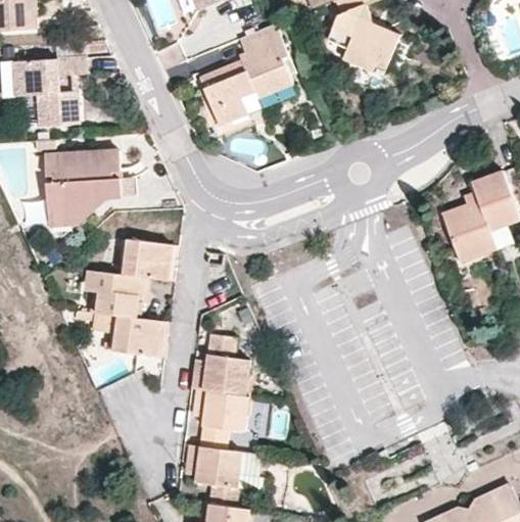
[(0,29),(37,28),(35,0),(0,0),(0,29)]
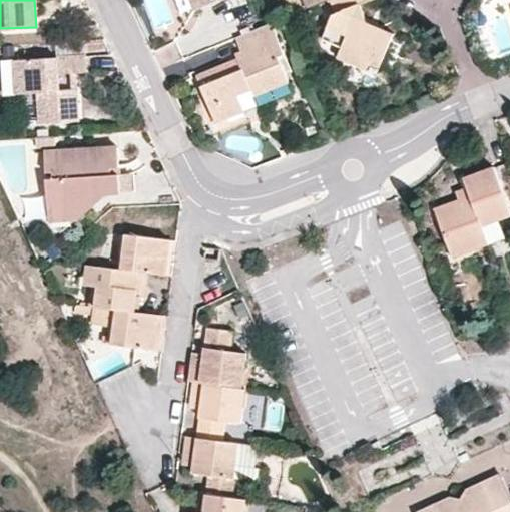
[(190,0),(194,11),(222,0),(190,0)]
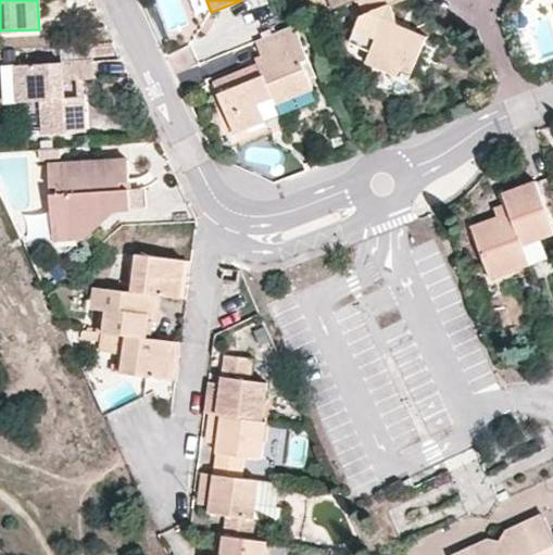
[(355,0),(360,10),(355,13),(347,41),(366,50),(362,61),(404,77),(424,35),(396,22),(387,3),(394,0),(355,0)]
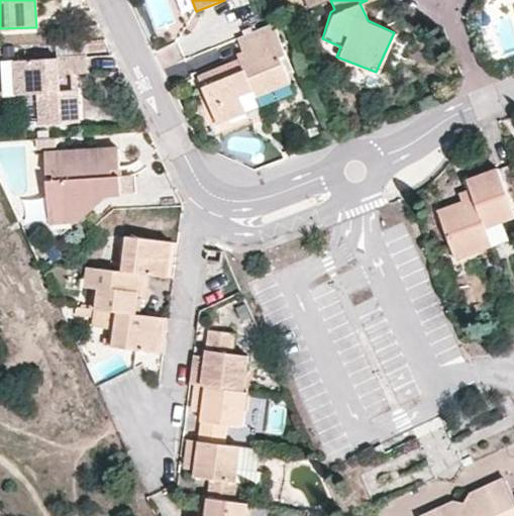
[(284,55),(272,22),(235,37),(241,52),(234,54),(236,59),(241,71),(243,71),(251,90),(252,92),(254,96),(289,83),(279,57),(284,55)]
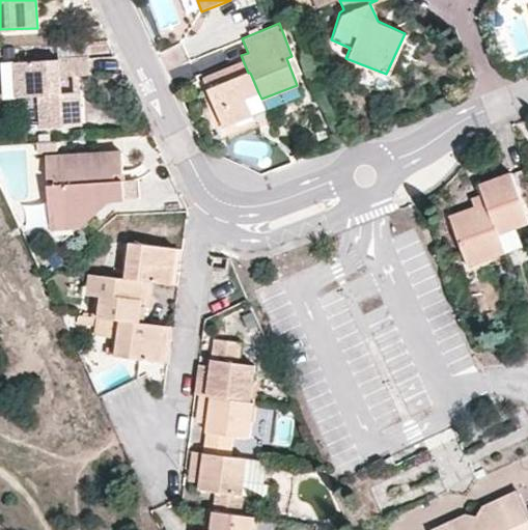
[(72,77),(78,76),(88,75),(88,56),(59,58),(59,60),(11,63),(14,95),(35,95),(38,128),(80,124),(79,92),(73,92),(61,93),(60,77),(72,77)]
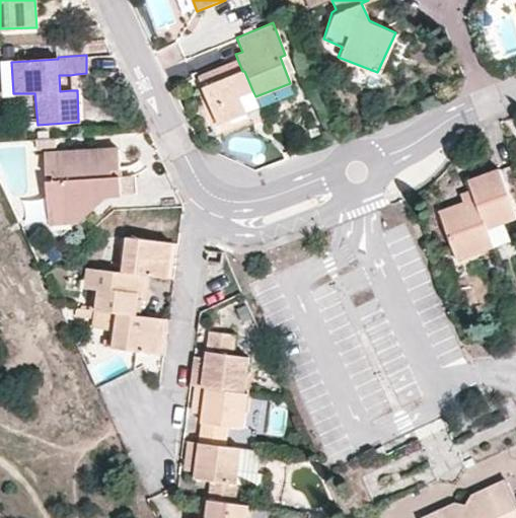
[(237,59),(227,63),(233,76),(242,71),(237,59)]
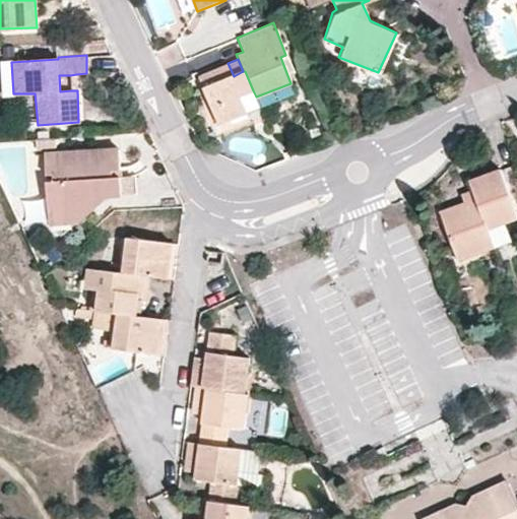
[(13,93),(11,62),(0,62),(0,78),(1,95),(13,93)]
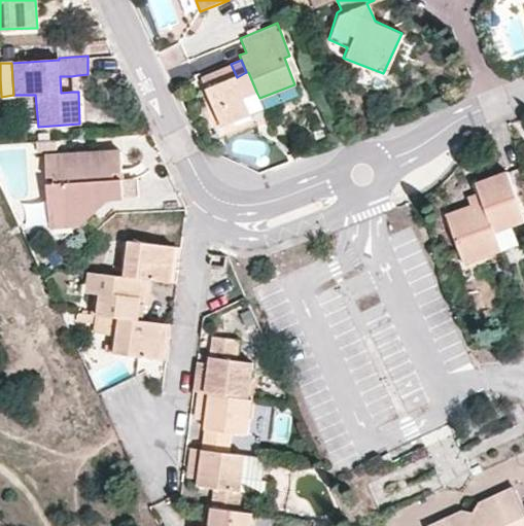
[(205,89),(237,77),(231,64),(200,76),(205,89)]
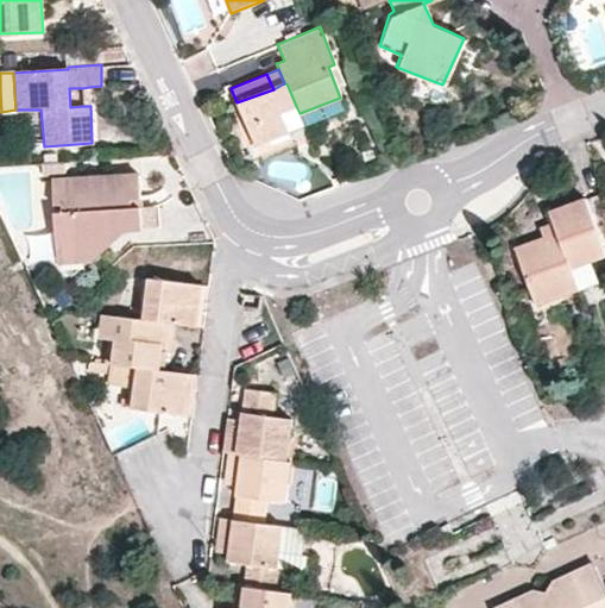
[(287,83),(284,83),(273,89),(237,102),(253,146),(287,133),(278,114),(296,106),(287,83)]
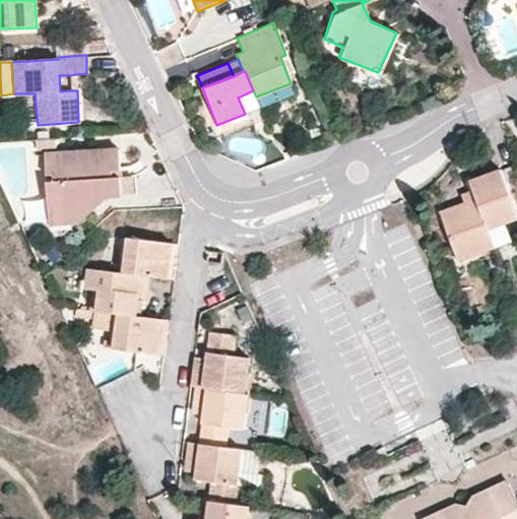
[(54,139),(34,140),(34,150),(54,149),(54,139)]
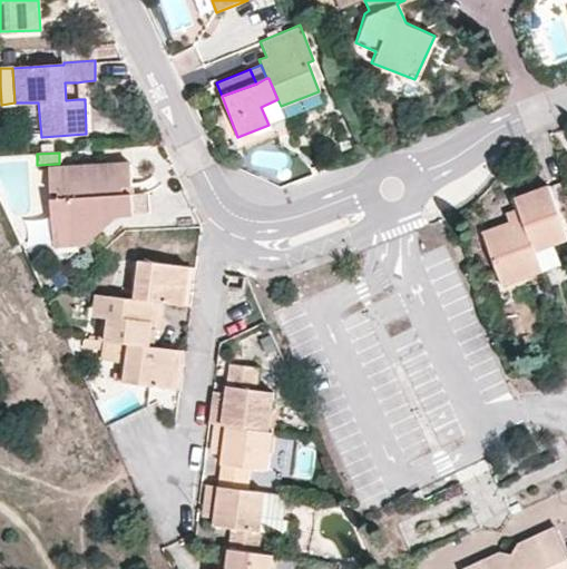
[(130,215),(129,194),(123,194),(123,185),(129,185),(127,160),(48,166),(49,190),(56,192),(57,198),(50,198),(54,246),(82,245),(119,215),(130,215)]
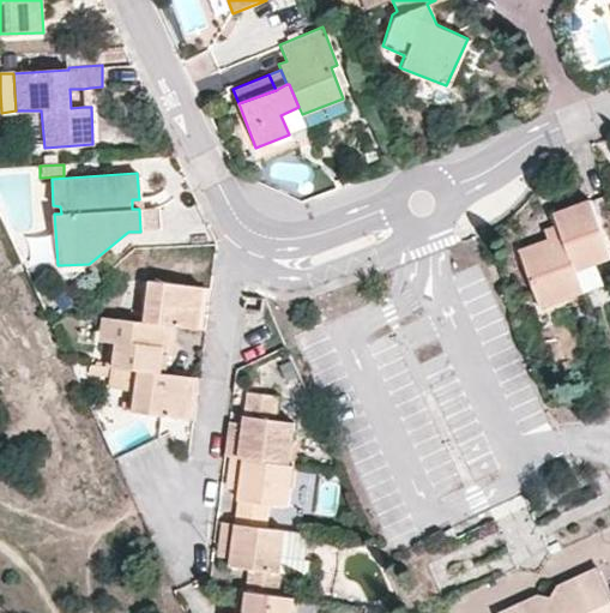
[(553,214),(556,226),(560,236),(545,241),(517,252),(533,295),(577,280),(580,290),(598,284),(592,266),(609,259),(587,200),(553,214)]
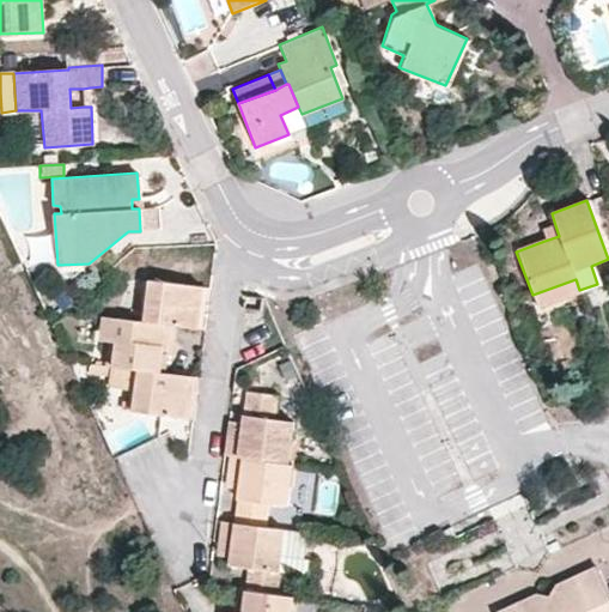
[(559,236),(555,225),(542,229),(544,241),(559,236)]
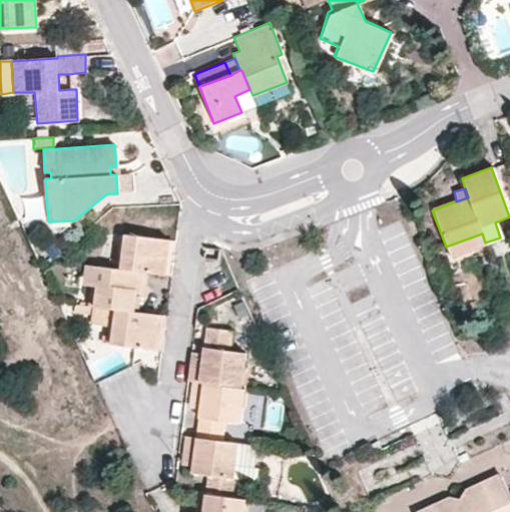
[(482,233),(446,246),(450,260),(487,245),(485,242),(482,233)]
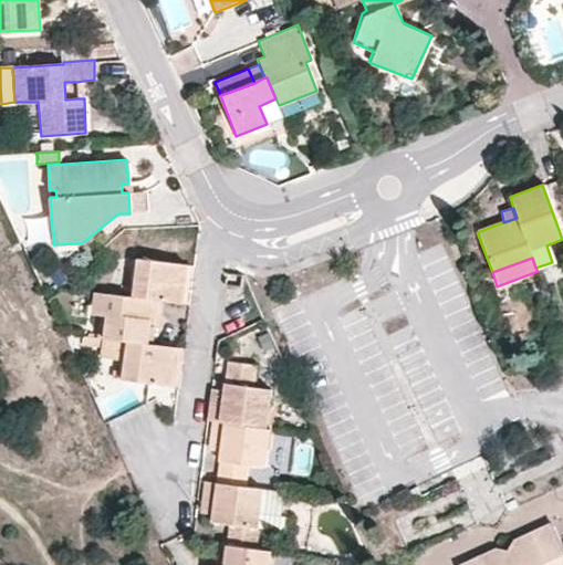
[(133,297),(162,302),(180,304),(185,265),(138,260),(133,297)]
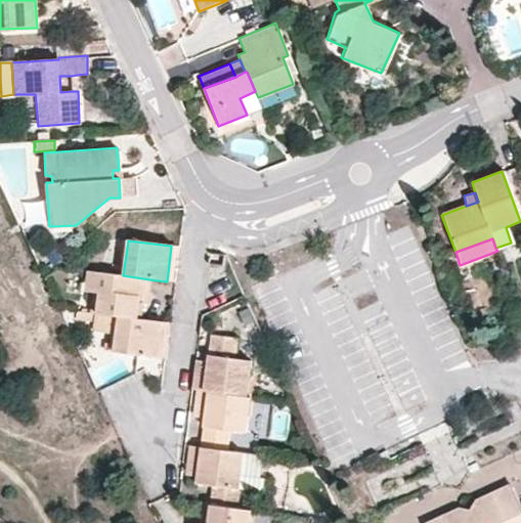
[(123,275),(87,271),(85,270),(83,291),(91,293),(96,294),(94,314),(116,317),(142,319),(143,305),(148,306),(150,294),(146,293),(149,279),(123,275)]
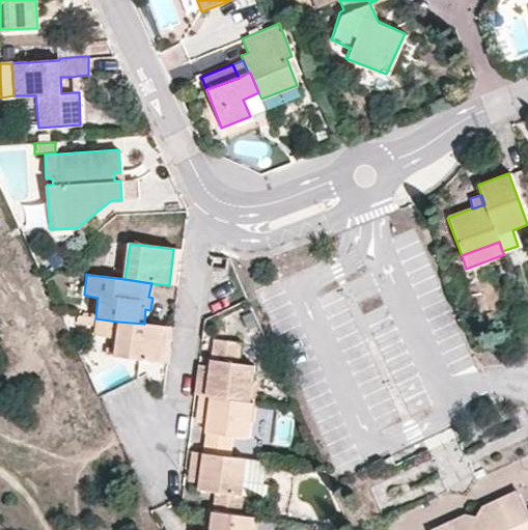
[(98,298),(92,297),(88,317),(74,316),(74,326),(94,328),(95,318),(98,298)]
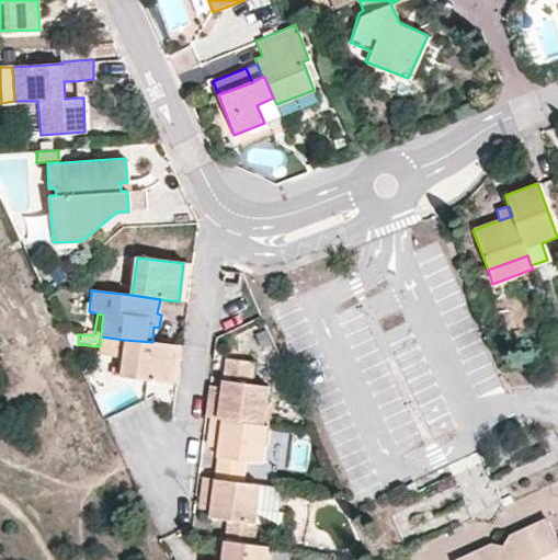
[(152,342),(124,340),(121,364),(121,376),(170,383),(175,344),(152,342)]
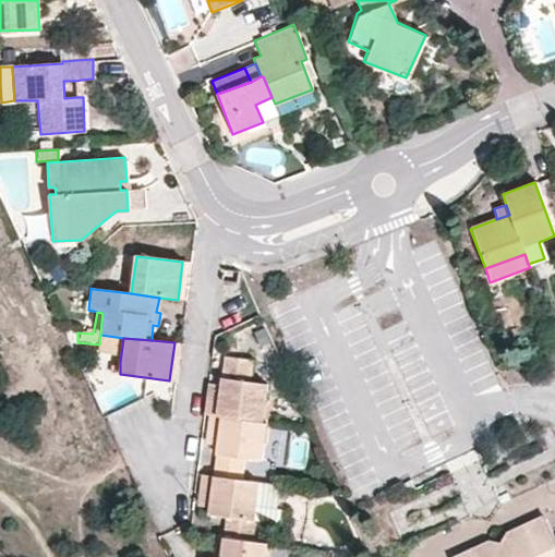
[(219,385),(214,384),(213,400),(206,399),(204,414),(208,415),(262,422),(264,413),(265,398),(267,386),(251,383),(253,360),(225,356),(219,385)]
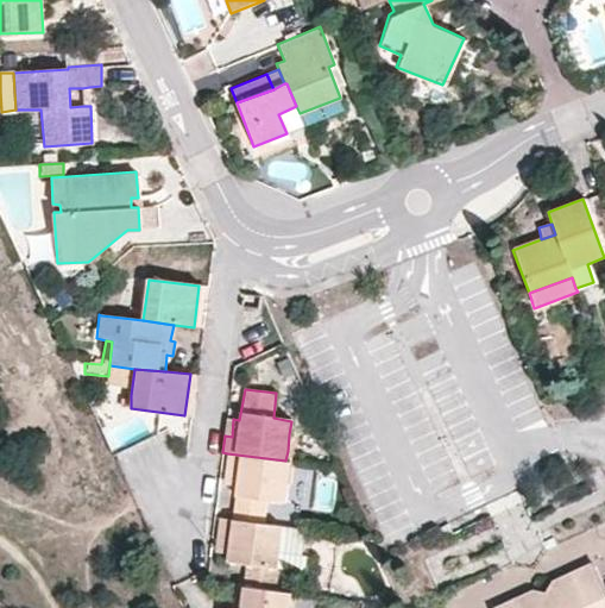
[(131,408),(131,395),(121,394),(120,407),(131,408)]
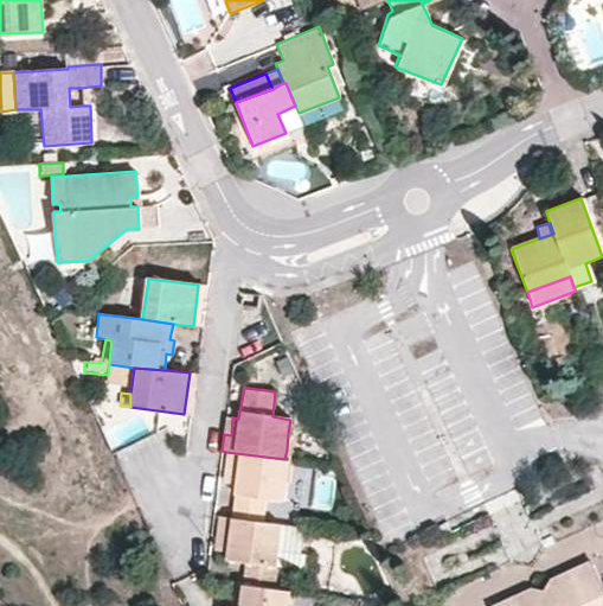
[(284,459),(226,452),(223,472),(236,473),(233,484),(231,517),(264,521),(268,498),(287,501),(288,479),(290,464),(292,459),(284,459)]
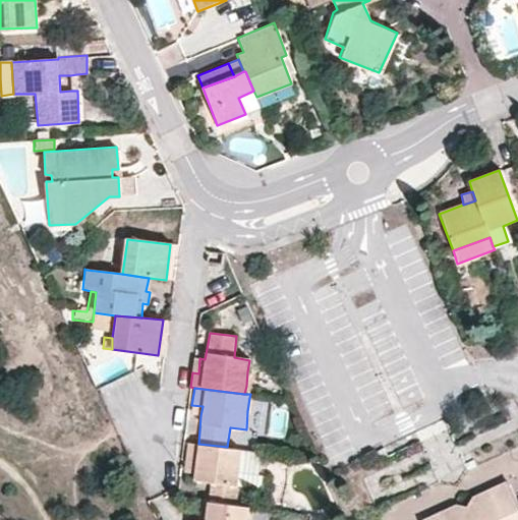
[(203,406),(191,405),(190,413),(200,415),(203,406)]
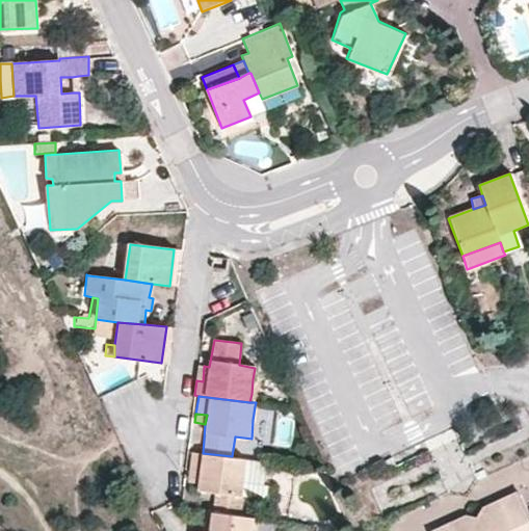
[(203,453),(190,451),(188,469),(194,470),(192,482),(207,484),(206,489),(242,495),(247,458),(232,456),(203,453)]
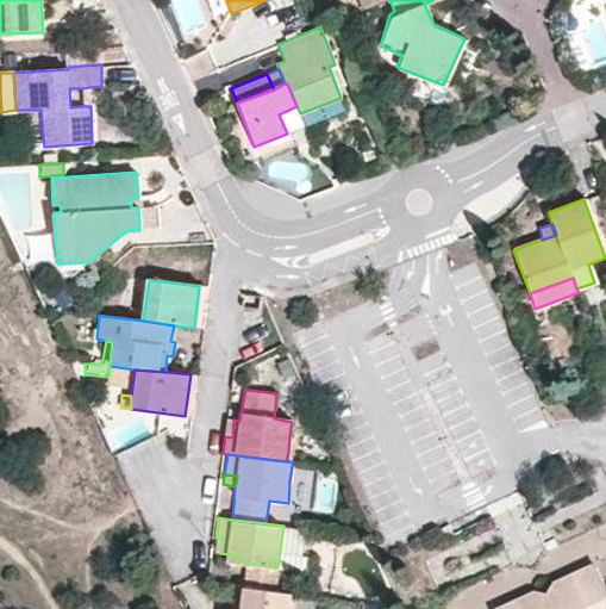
[(605,608),(605,579),(595,559),(572,572),(575,577),(520,606),(517,598),(495,608),(605,608)]
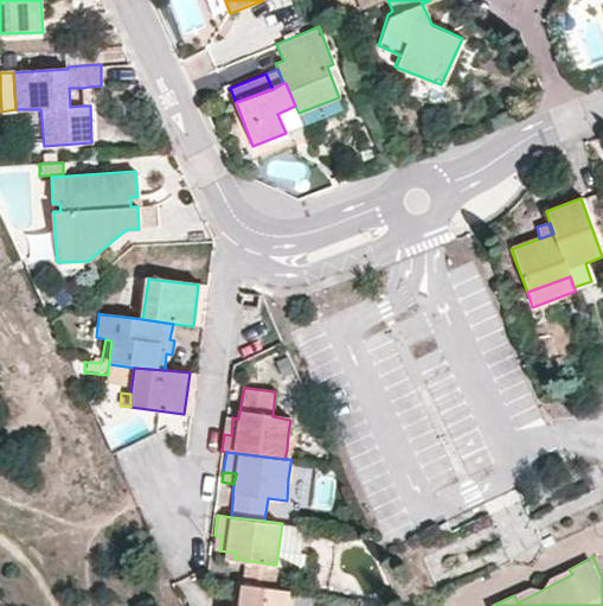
[(276,565),(235,559),(232,582),(242,584),(273,588),(276,565)]
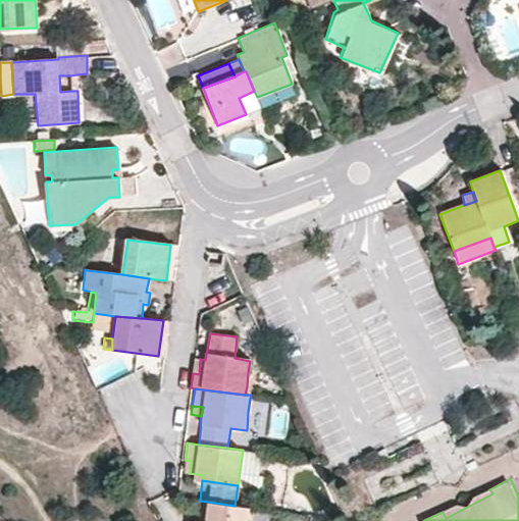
[(489,489),(443,512),(446,518),(492,493),(489,489)]
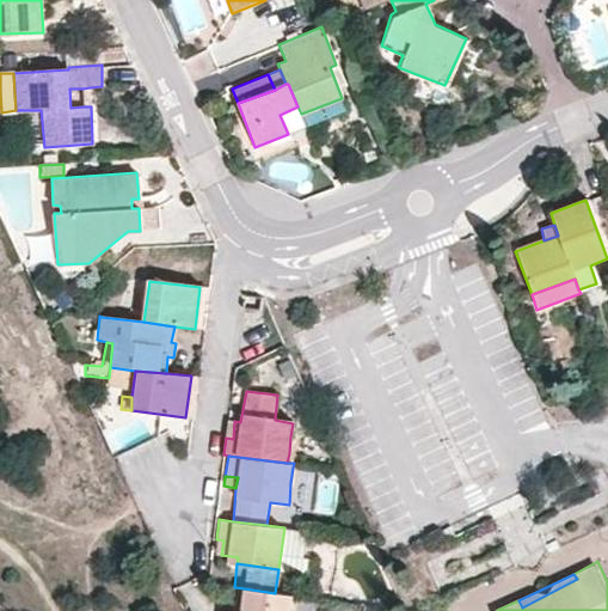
[(275,593),(244,588),(240,610),(290,610),(294,594),(275,593)]
